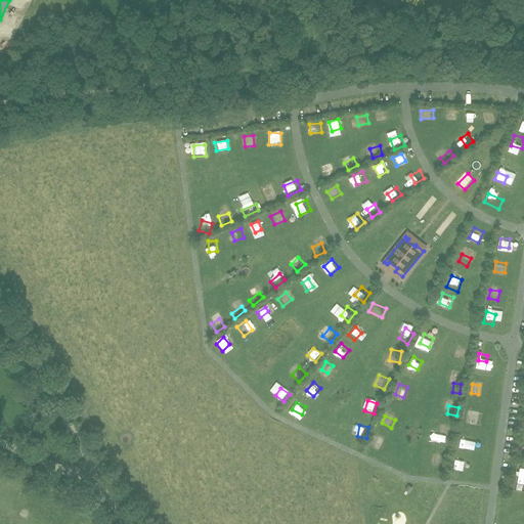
[(377,432),(373,441),(382,445),(386,437),(377,432)]
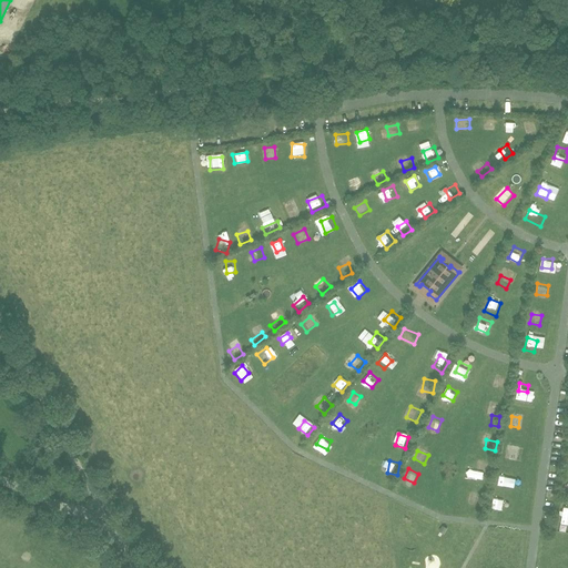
[(477,479),(486,482),(489,472),(480,469),(477,479)]
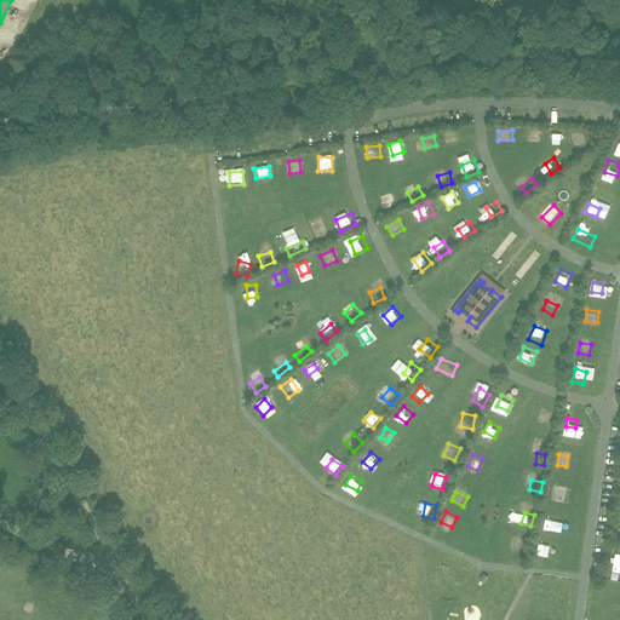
[(524,555),(528,540),(521,539),(517,552),(524,555)]
